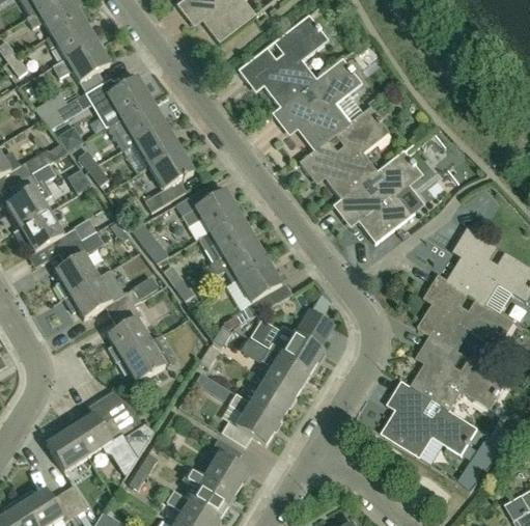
[(20,0),(28,15),(53,0),(20,0)]
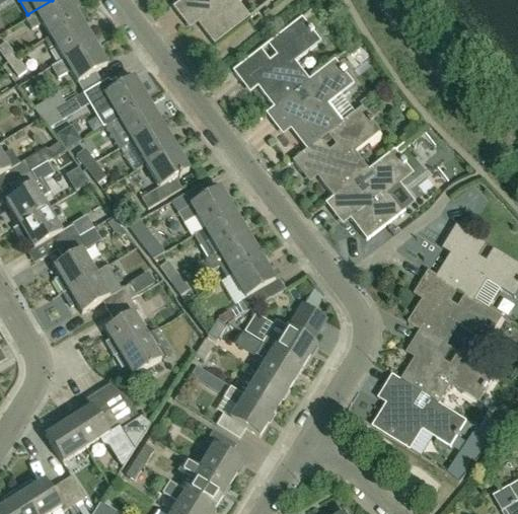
[(28,14),(24,16),(30,26),(42,20),(49,32),(78,15),(69,0),(52,0),(27,14),(28,14)]
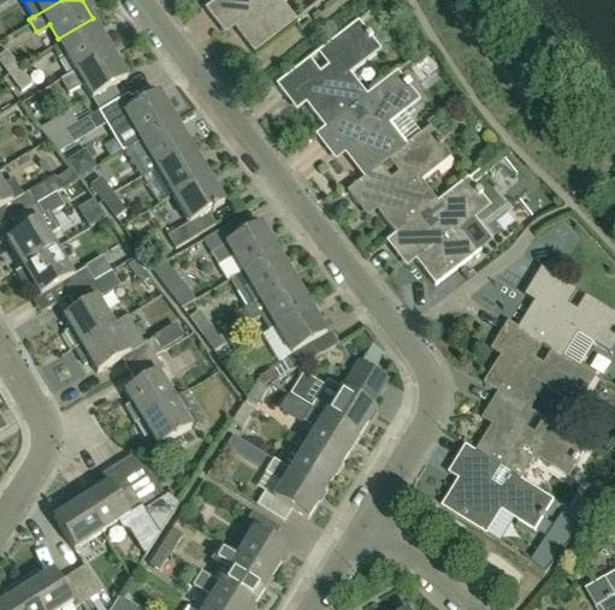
[(254,47),(295,15),(283,0),(211,0),(205,5),(216,18),(225,11),(254,47)]
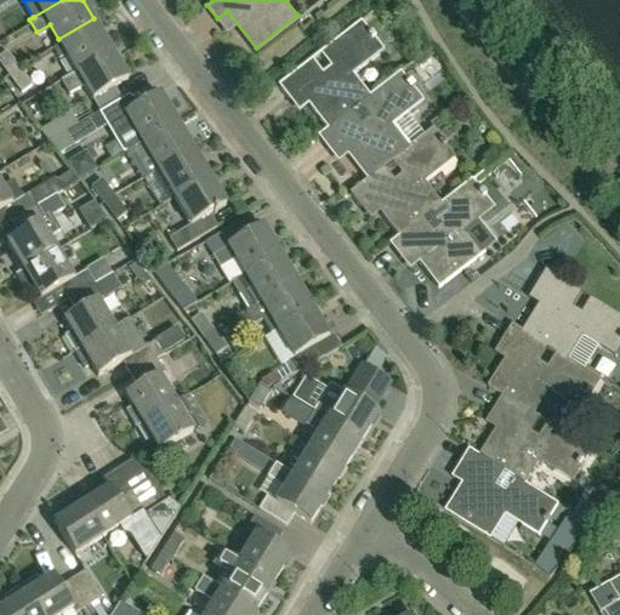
[(325,124),(369,91),(352,69),(382,45),(360,17),(278,80),(289,95),(297,87),(325,124)]
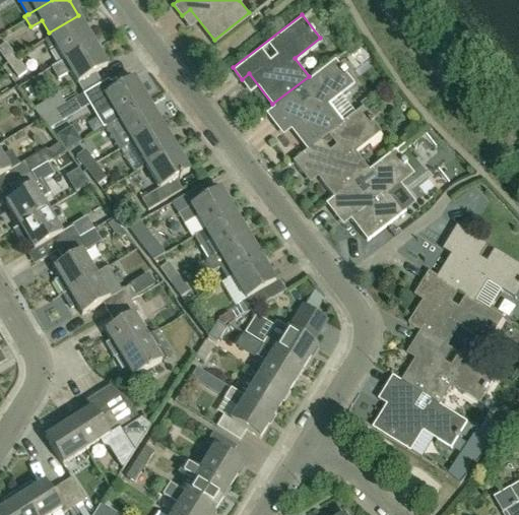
[(44,36),(44,37),(49,45),(54,42),(63,56),(92,39),(78,15),(49,33),(49,34),(44,36)]
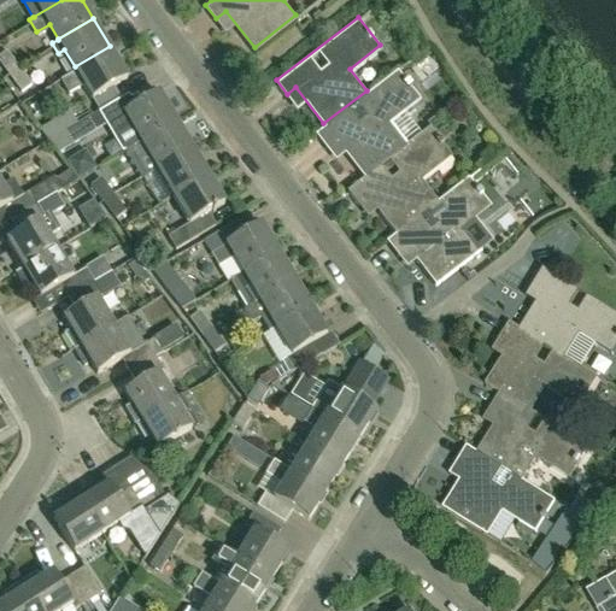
[(125,74),(110,46),(75,66),(59,76),(68,89),(82,81),(91,94),(125,74)]
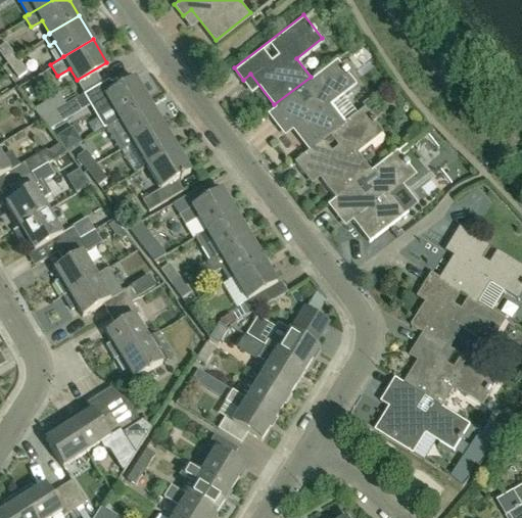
[(0,50),(7,60),(14,54),(4,40),(0,42),(0,50)]
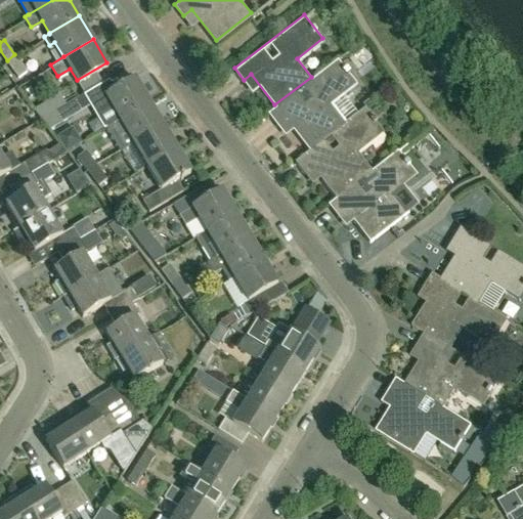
[(14,54),(7,60),(17,74),(26,69),(14,54)]
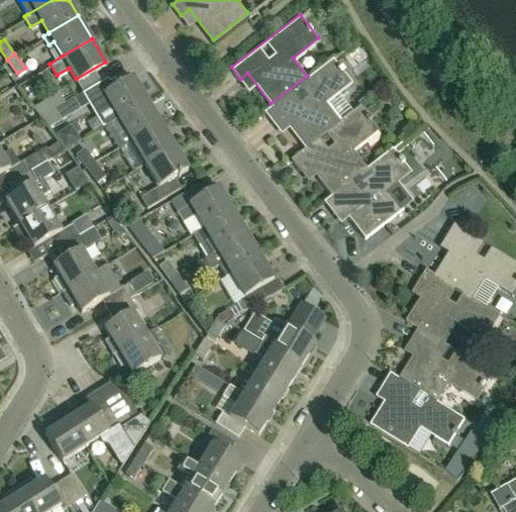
[(351,80),(332,57),(307,76),(271,103),(264,109),(273,121),(281,115),(304,145),(339,118),(326,100),(351,80)]
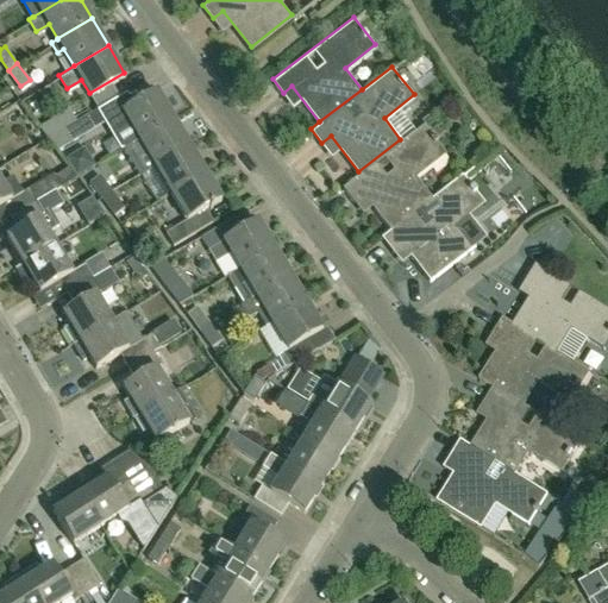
[(138,136),(173,115),(156,87),(121,107),(121,108),(105,118),(112,131),(130,121),(138,136)]
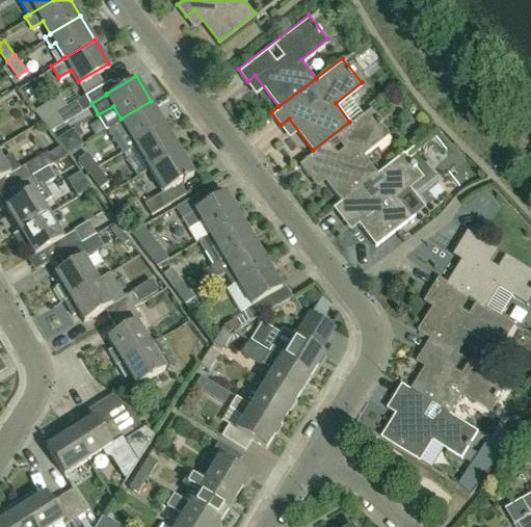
[(41,119),(65,104),(59,93),(34,107),(41,119)]
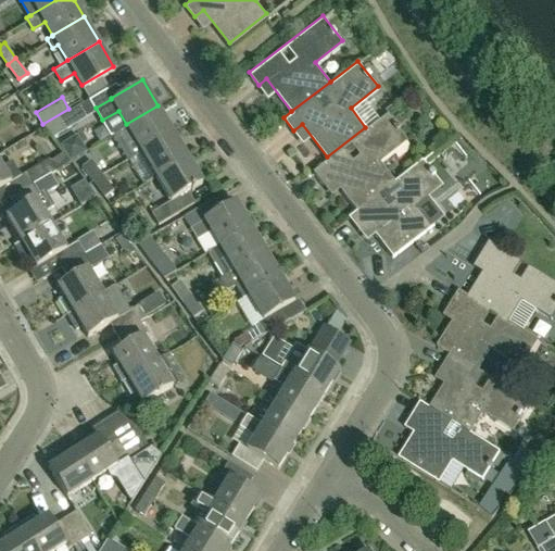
[(172,129),(158,105),(126,124),(140,149),(172,129)]
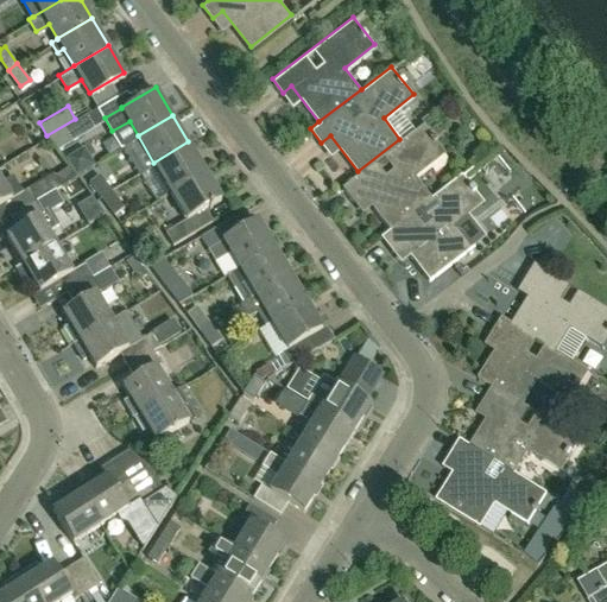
[(75,119),(46,135),(54,147),(82,131),(75,119)]
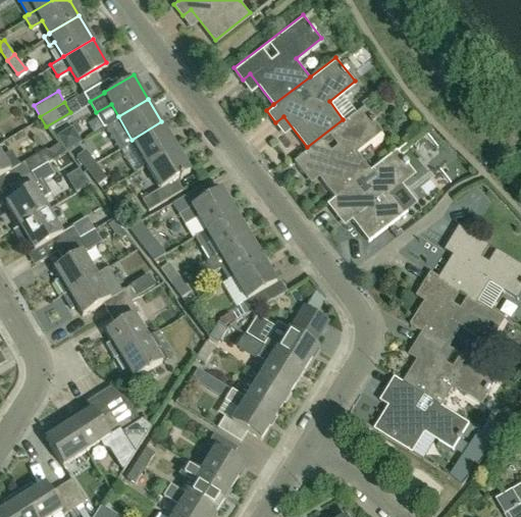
[(343,119),(307,147),(294,158),(303,170),(310,165),(333,195),(326,201),(396,147),(369,167),(356,149),(381,128),(362,104),(343,119)]
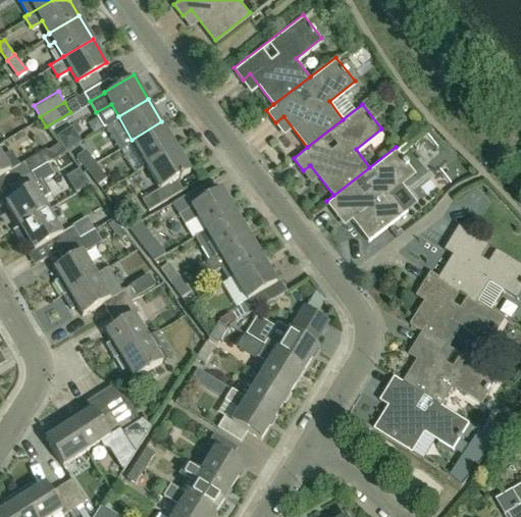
[(161,121),(132,140),(145,162),(174,145),(161,121)]
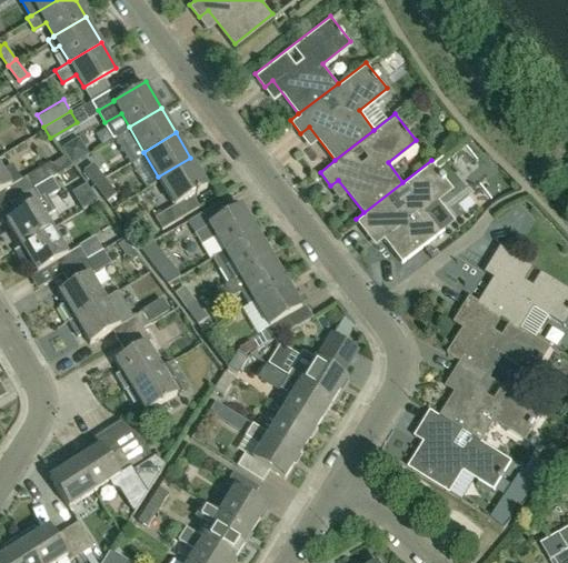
[(206,183),(190,158),(158,177),(173,202),(153,213),(160,225),(172,219),(198,203),(191,192),(206,183)]
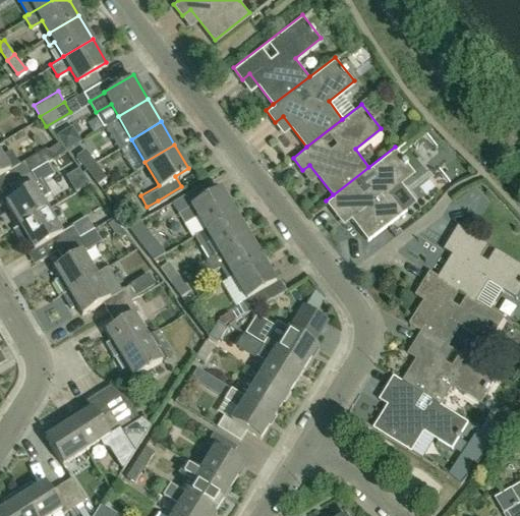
[(51,156),(46,149),(44,146),(19,161),(10,148),(1,154),(0,151),(0,172),(7,183),(46,160),(46,159),(51,156)]
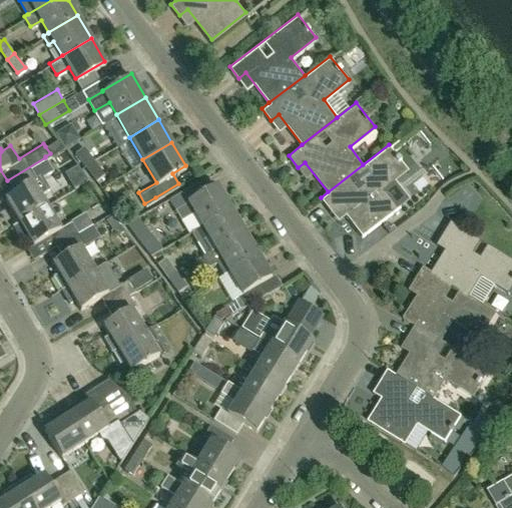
[(74,150),(85,164),(93,158),(83,144),(74,150)]
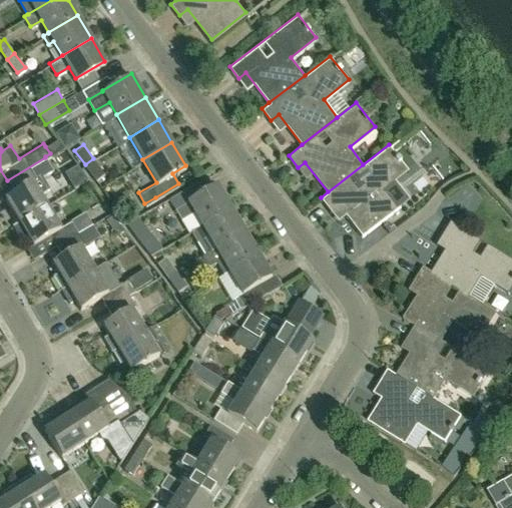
[(389,144),(321,197),(330,209),(338,203),(361,233),(396,206),(382,187),(407,168),(389,144)]
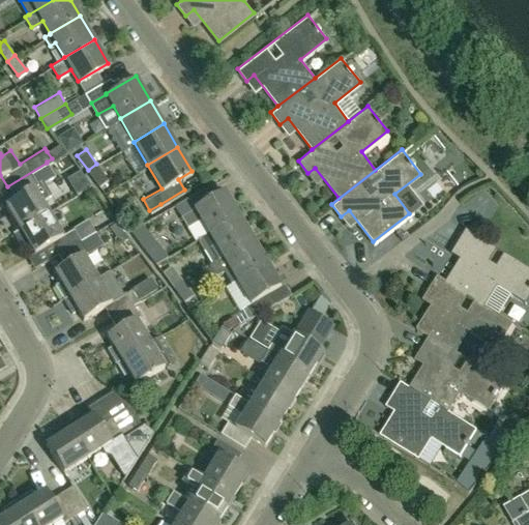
[(47,163),(7,186),(13,197),(3,203),(18,227),(11,230),(11,231),(47,209),(40,199),(51,193),(42,180),(53,174),(47,163)]
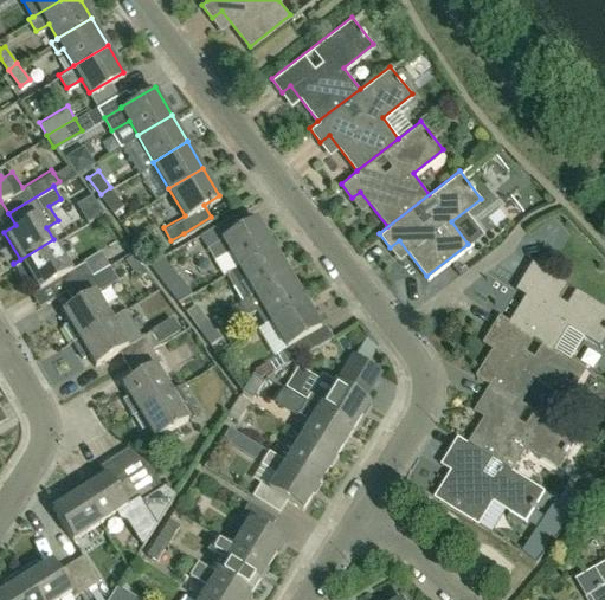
[(110,187),(101,194),(113,210),(122,204),(110,187)]
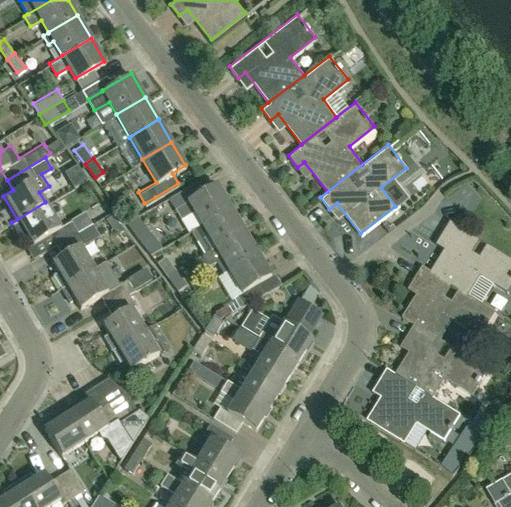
[(173,193),(168,197),(180,217),(193,210),(200,222),(229,205),(215,182),(202,190),(195,179),(173,193)]
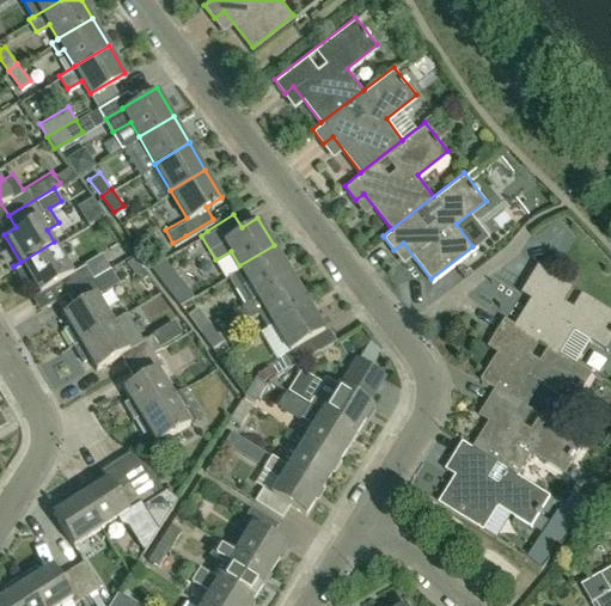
[(54,242),(13,267),(23,283),(31,279),(37,289),(59,277),(66,291),(92,275),(84,262),(71,269),(54,242)]
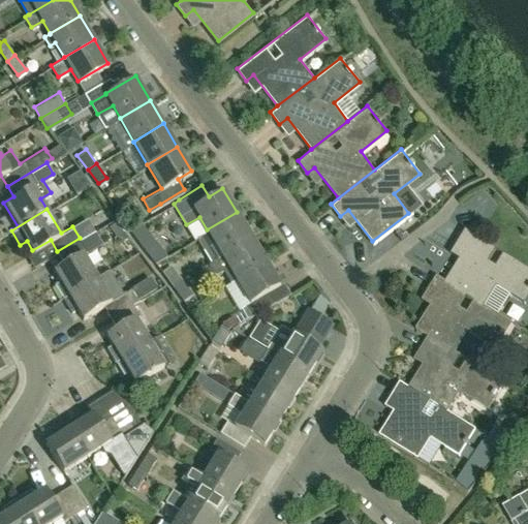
[(212,258),(250,236),(237,212),(207,229),(198,235),(205,246),(213,241),(220,252),(212,257),(212,258)]
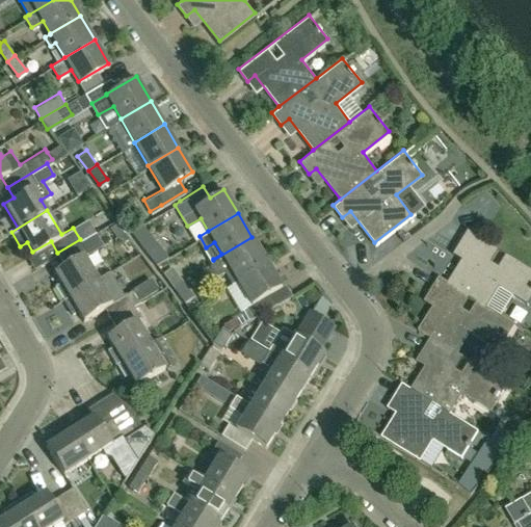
[(155,239),(144,224),(133,232),(143,247),(155,239)]
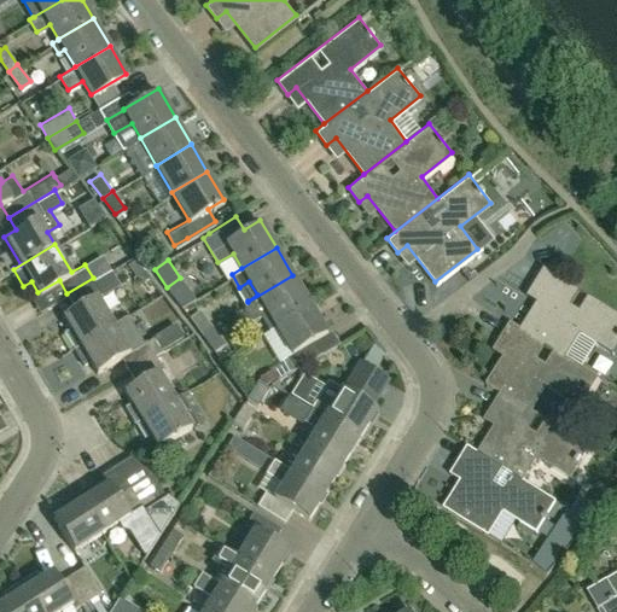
[(519,325),(565,353),(578,331),(612,351),(616,343),(616,310),(542,264),(533,280),(542,286),(519,325)]
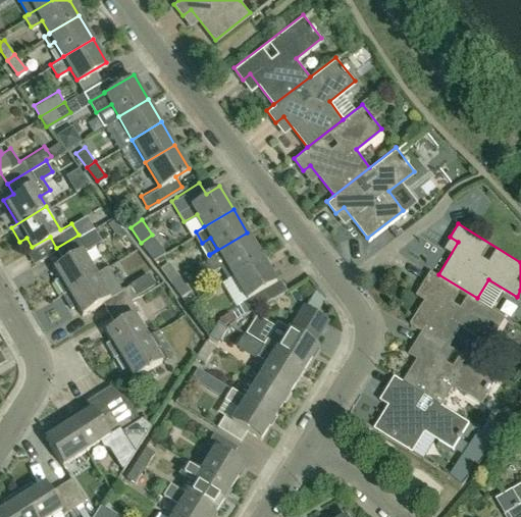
[(225,276),(231,273),(261,255),(247,233),(209,255),(203,259),(210,270),(219,265),(225,276)]
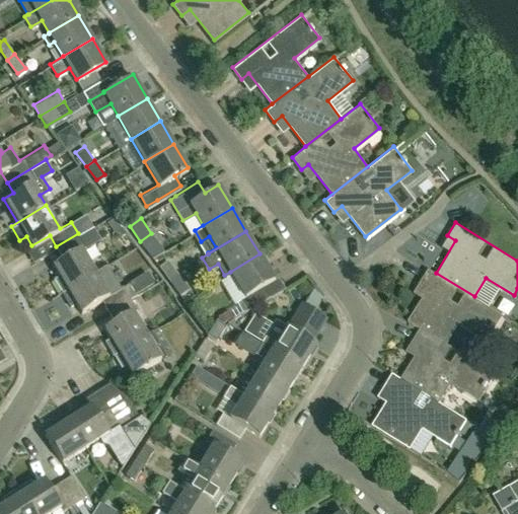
[(63,289),(94,271),(81,247),(85,245),(78,233),(56,246),(62,257),(52,263),(58,273),(55,275),(63,289)]
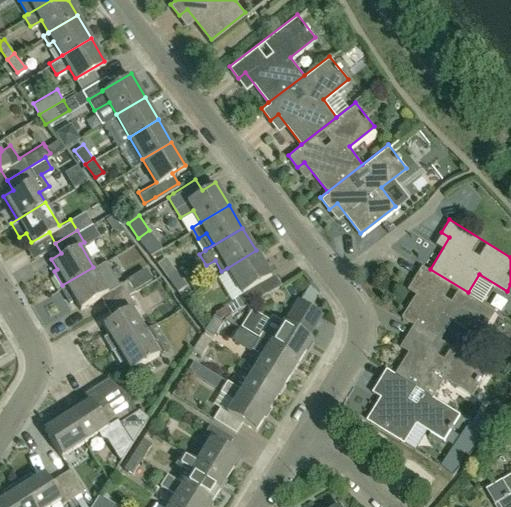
[(150,254),(161,248),(158,243),(148,251),(150,254)]
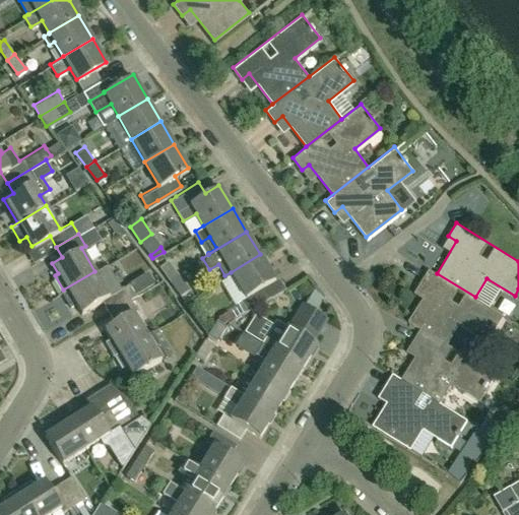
[(273,277),(260,254),(231,272),(245,295),(240,298),(247,309),(270,295),(263,283),(273,277)]
